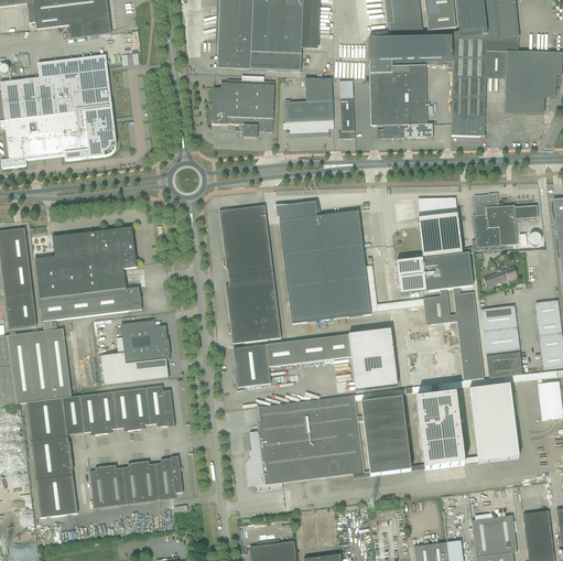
[(0,0),(0,6),(28,2),(34,1),(36,21),(38,28),(71,23),(73,38),(111,32),(109,12),(107,0),(0,0)]
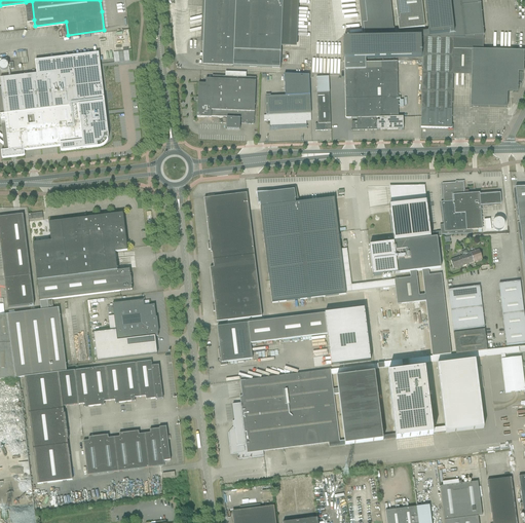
[(205,0),(203,63),(280,66),(284,0),(205,0)]
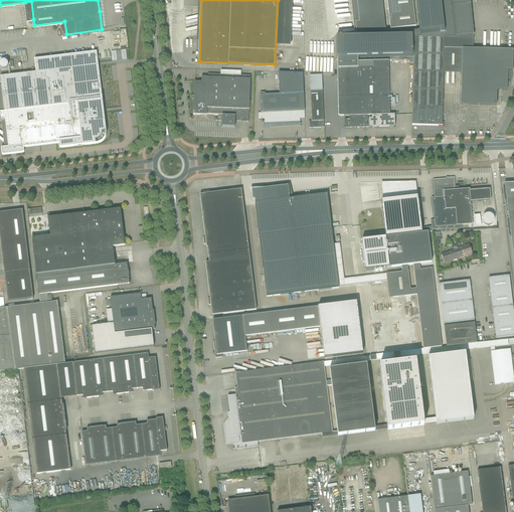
[(385,17),(382,0),(353,0),(358,34),(338,34),(338,55),(339,65),(359,64),(359,54),(413,53),(414,53),(415,34),(415,27),(387,31),(385,17)]
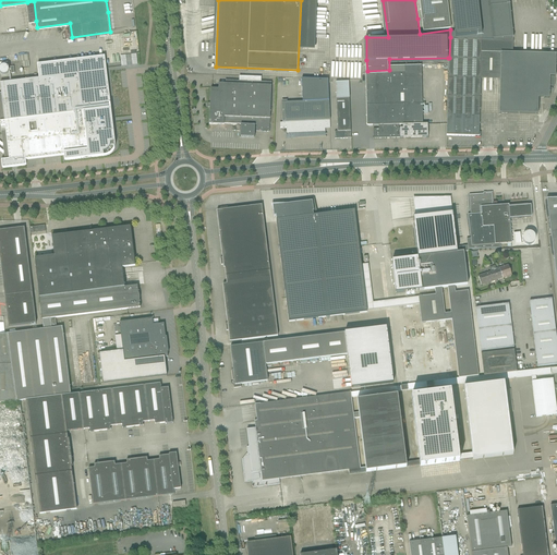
[(420,0),(424,28),(451,25),(447,0),(420,0)]
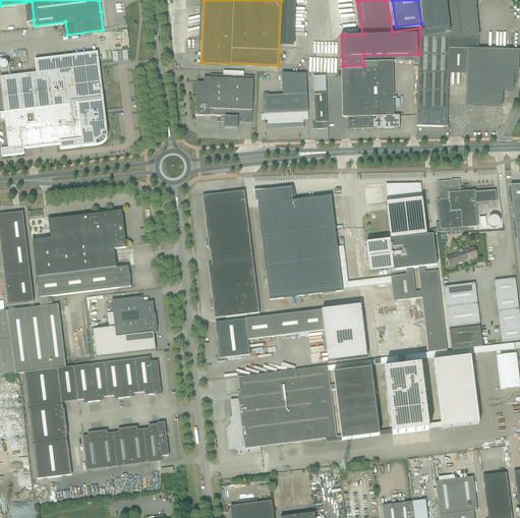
[(421,0),(424,27),(420,27),(420,35),(461,36),(461,35),(456,0),(421,0)]
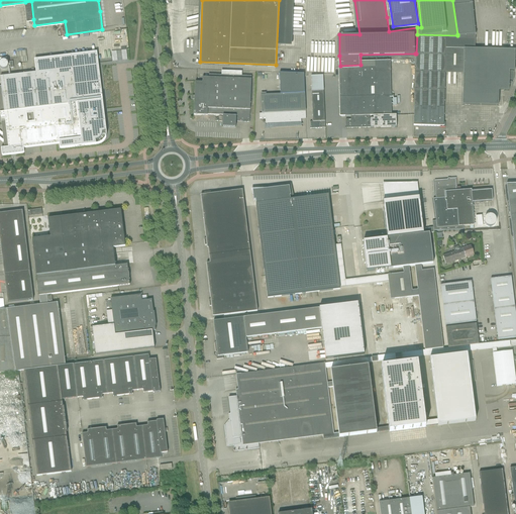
[(452,0),(457,34),(476,34),(476,32),(477,32),(472,0),(452,0)]
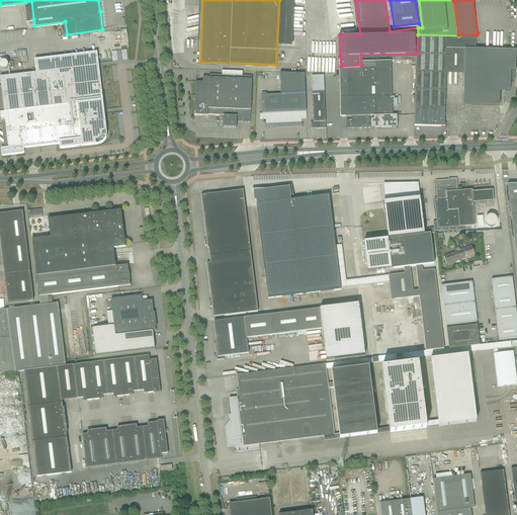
[(516,48),(511,48),(482,47),(482,45),(476,45),(477,34),(458,34),(458,35),(418,34),(417,54),(415,122),(442,123),(442,124),(446,124),(447,121),(445,121),(447,68),(464,68),(464,72),(465,72),(464,102),(500,103),(500,88),(510,89),(511,69),(516,69),(516,48)]
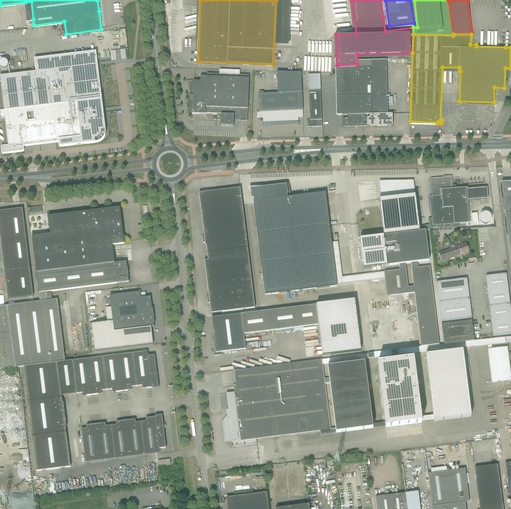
[(26,47),(17,48),(18,59),(26,58),(25,53),(27,52),(26,47)]
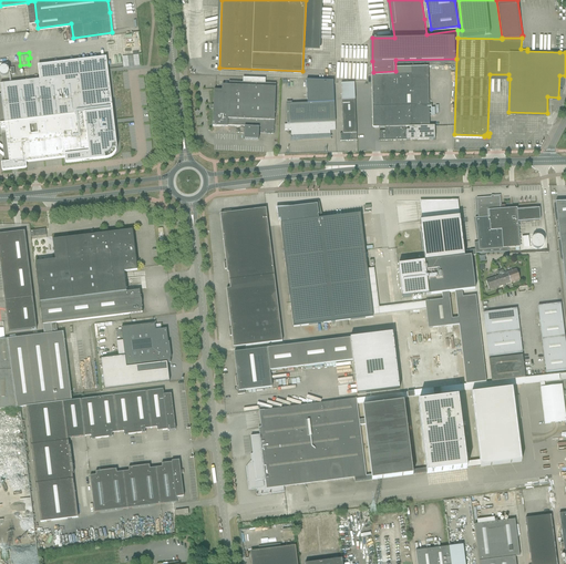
[(41,77),(1,81),(2,92),(6,120),(1,121),(1,126),(2,126),(3,130),(7,130),(10,159),(2,160),(3,167),(3,168),(4,168),(27,166),(27,165),(28,165),(28,164),(27,160),(65,155),(67,160),(67,161),(68,161),(69,161),(106,156),(109,156),(112,155),(113,153),(115,152),(116,150),(117,147),(117,145),(117,142),(107,59),(40,67),(41,77)]
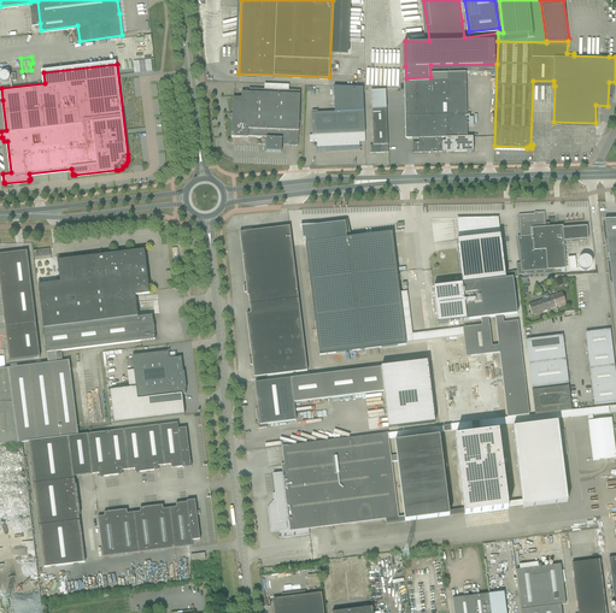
[(0,78),(10,77),(10,69),(0,69),(0,78)]
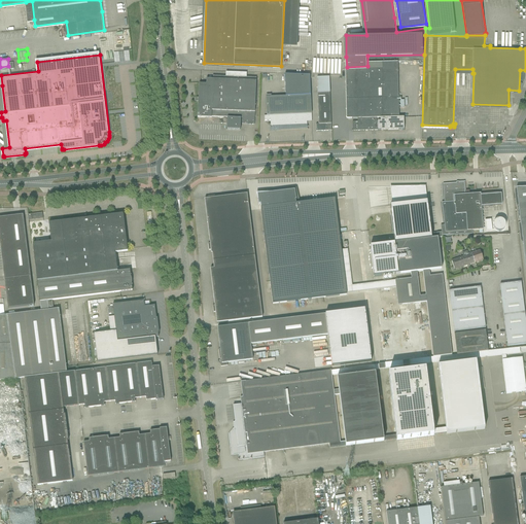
[(367,66),(347,67),(346,67),(347,110),(347,115),(358,115),(358,119),(353,119),(354,128),(405,127),(405,121),(405,114),(399,114),(398,59),(367,60),(367,66)]
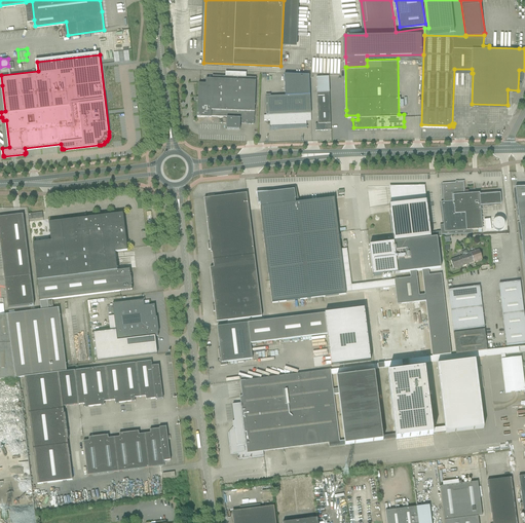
[(240,116),(240,115),(242,115),(242,121),(255,121),(257,74),(247,74),(248,70),(227,69),(226,74),(212,73),(212,76),(207,76),(207,82),(200,82),(200,95),(197,95),(197,99),(200,99),(199,113),(236,115),(236,116),(227,115),(227,126),(239,126),(240,116)]
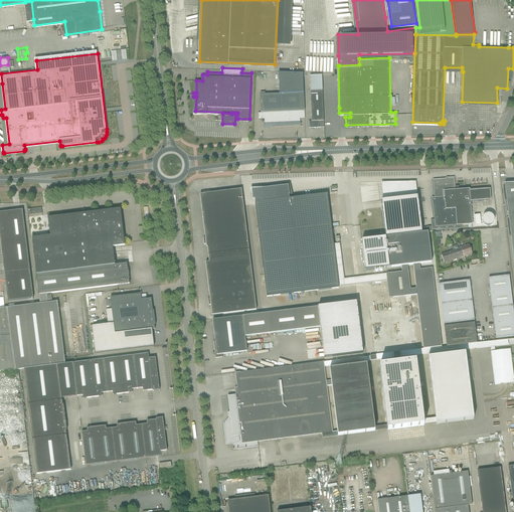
[(262,111),(260,111),(260,116),(267,115),(267,119),(268,120),(277,120),(277,122),(301,121),(301,115),(306,115),(305,110),(305,91),(304,70),(279,69),(280,92),(266,92),(261,92),(262,111)]
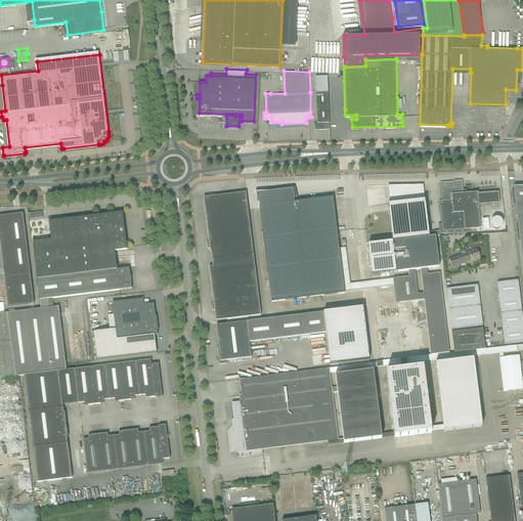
[(331,127),(330,115),(329,74),(315,75),(317,121),(315,121),(315,128),(331,127)]
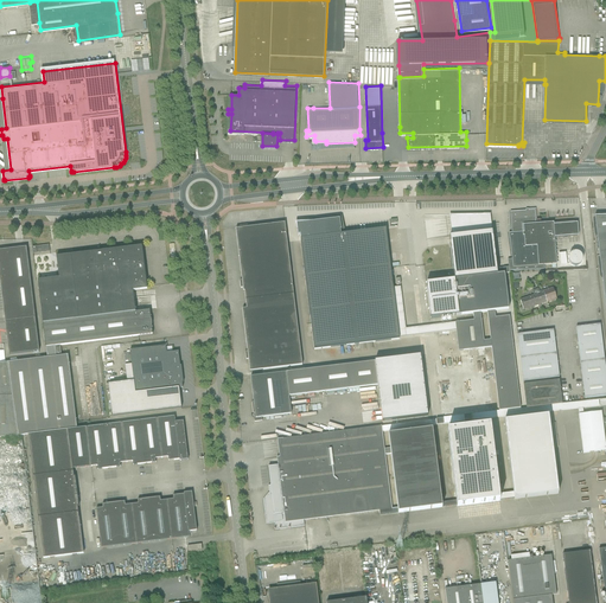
[(580,232),(579,220),(575,220),(575,218),(536,220),(536,219),(537,218),(537,216),(536,217),(536,209),(530,209),(529,206),(527,206),(527,207),(511,209),(514,230),(510,231),(512,256),(509,257),(510,264),(510,268),(546,267),(546,262),(557,261),(555,235),(580,232)]
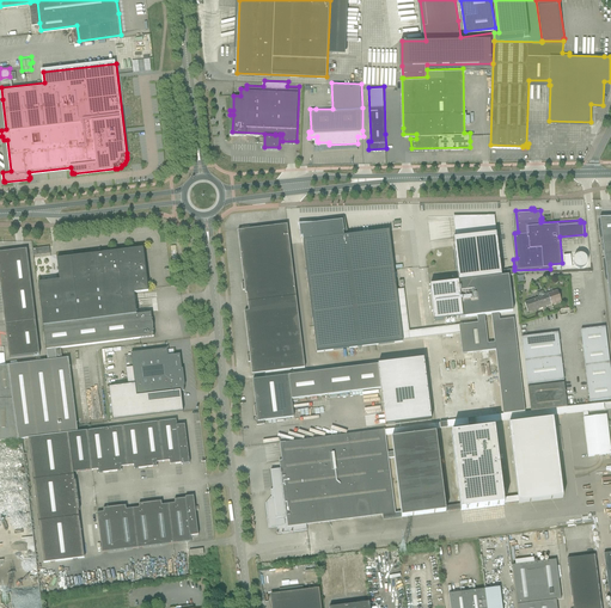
[(458,214),(462,235),(453,235),(459,278),(431,282),(435,318),(478,313),(478,320),(464,321),(465,329),(468,350),(496,347),(505,411),(526,409),(514,315),(500,318),(500,311),(514,308),(511,278),(509,272),(515,272),(514,270),(514,266),(502,269),(501,263),(495,216),(495,213),(458,214)]
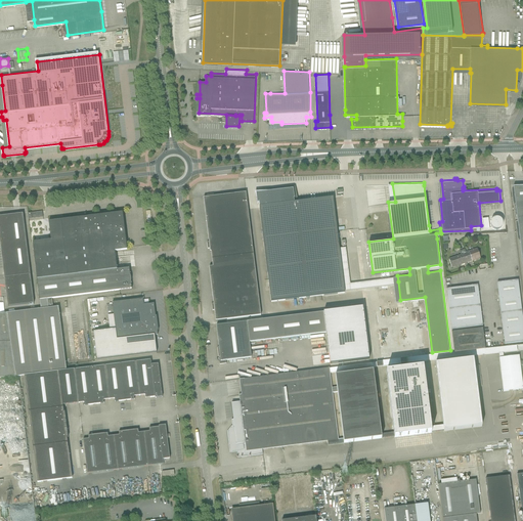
[(522,183),(514,184),(522,257),(522,183)]
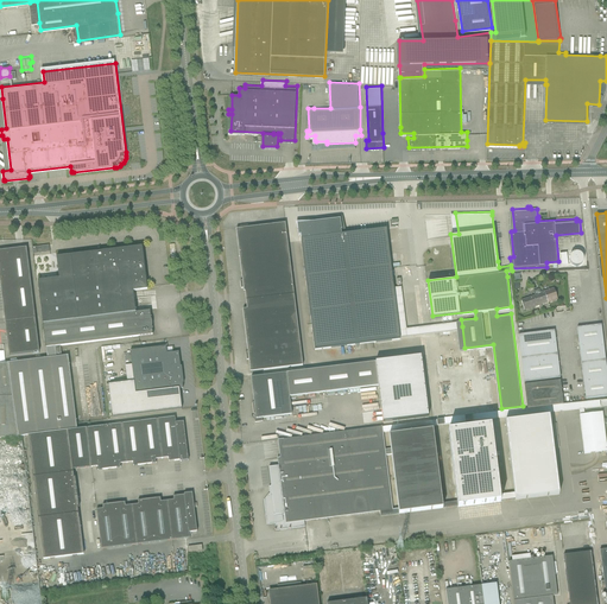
[(318,218),(297,220),(298,228),(299,228),(299,233),(302,231),(316,347),(402,336),(400,335),(462,326),(461,319),(408,326),(403,284),(394,285),(387,226),(347,230),(343,214),(318,218)]
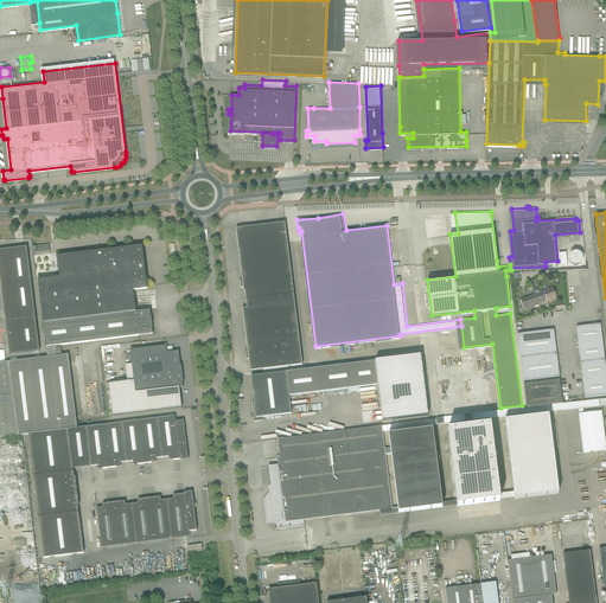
[(304,363),(287,225),(286,220),(249,224),(248,222),(241,223),(241,225),(237,226),(243,277),(241,277),(242,284),(244,284),(244,288),(246,288),(248,306),(243,306),(249,348),(247,348),(247,357),(249,355),(252,369),(304,363)]
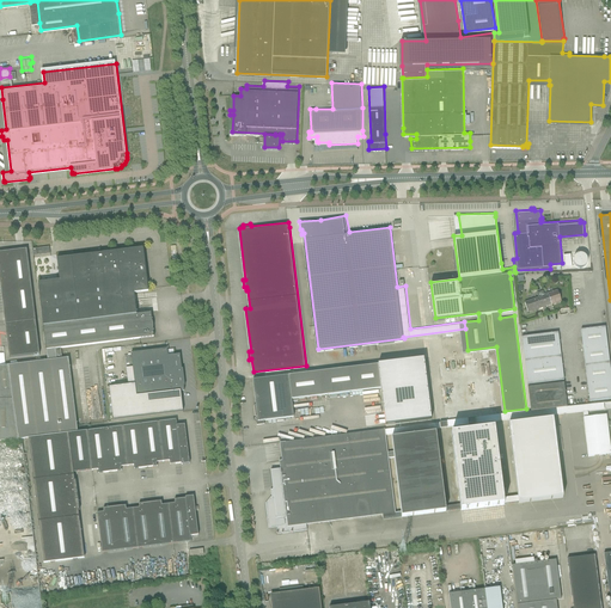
[(138,312),(135,290),(150,288),(144,245),(57,256),(61,277),(38,281),(47,348),(61,345),(154,335),(152,311),(138,312)]
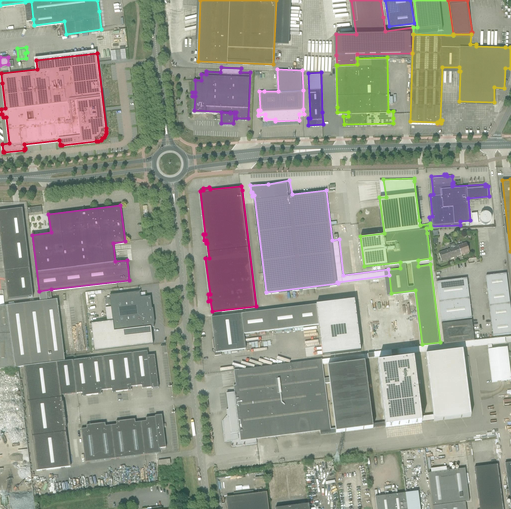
[(34,294),(23,206),(7,208),(7,209),(0,209),(0,217),(1,224),(0,223),(0,226),(5,269),(6,269),(7,274),(6,280),(7,280),(9,297),(34,294)]
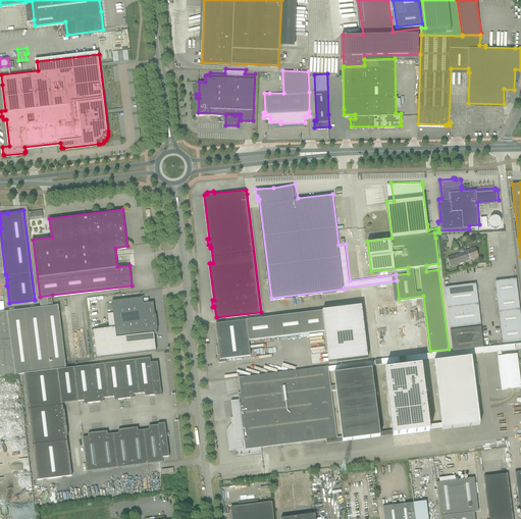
[(479,255),(475,246),(468,248),(467,248),(464,249),(465,250),(448,256),(451,264),(463,260),(464,262),(466,261),(465,259),(479,255)]
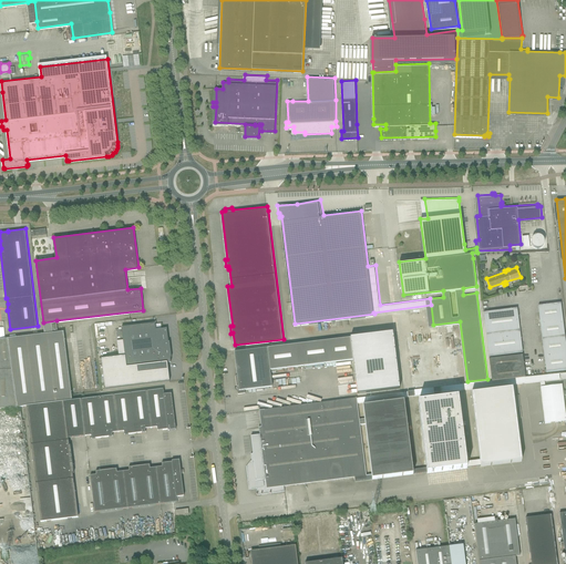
[(564,316),(562,300),(539,303),(542,319),(564,316)]
